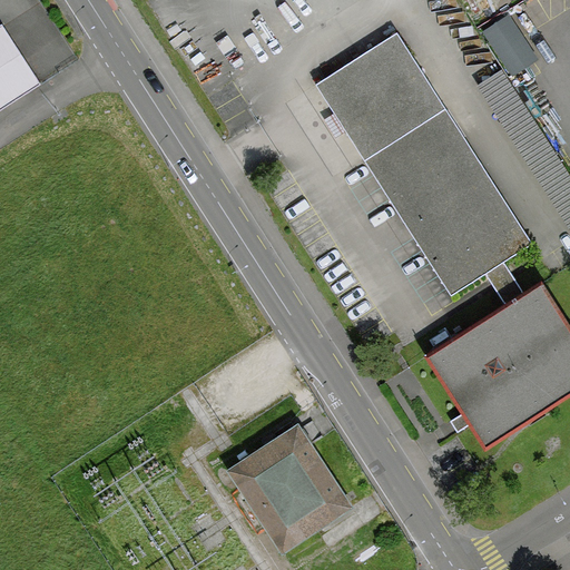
[(510,9),(484,26),(514,70),(540,52),(510,9)]
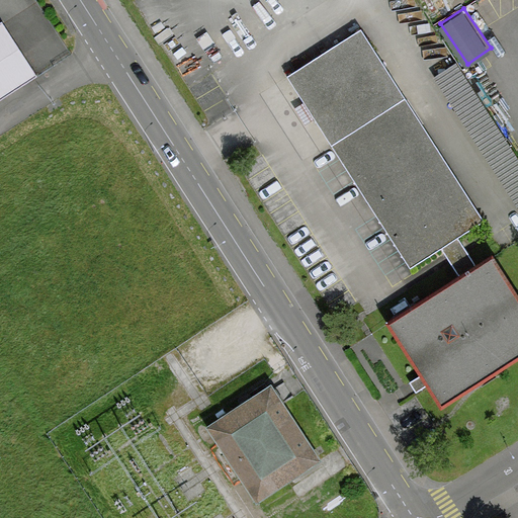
[(0,24),(0,96),(33,76),(0,24)]
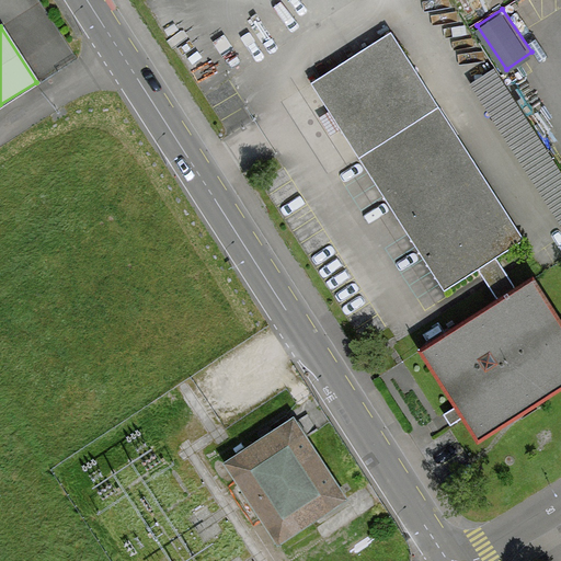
[(499,301),(421,352),(476,436),(560,381),(560,330),(529,282),(515,292),(492,256),(521,238),(389,34),(312,83),(444,287),(476,266),(499,301)]
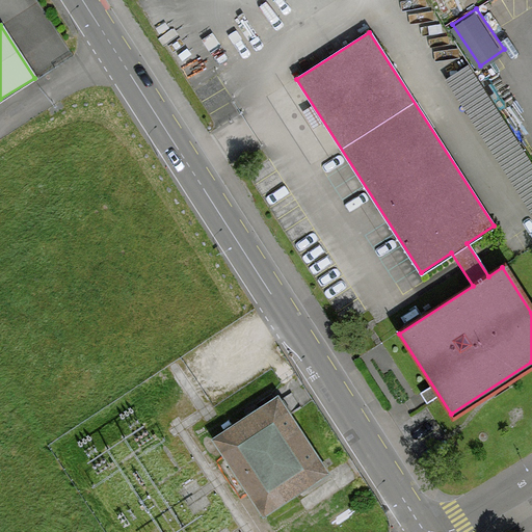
[(531,160),(473,59),(450,73),(531,209),(531,208),(531,160)]
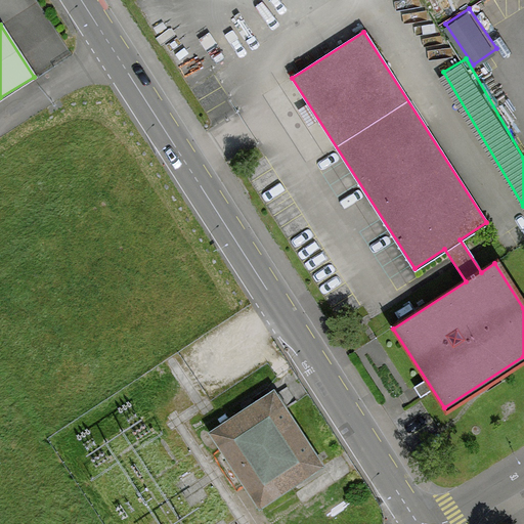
[(322,465),(273,390),(210,432),(259,507),(322,465)]
